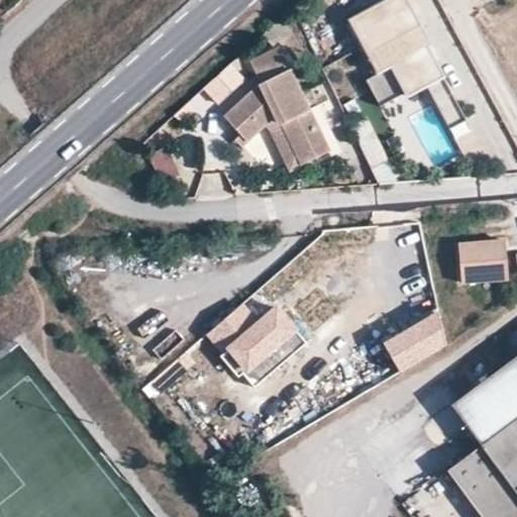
[(430,35),(410,0),(382,0),(348,18),(374,66),(365,71),(379,98),(402,85),(404,90),(425,79),(447,119),(466,109),(426,37),(430,35)]
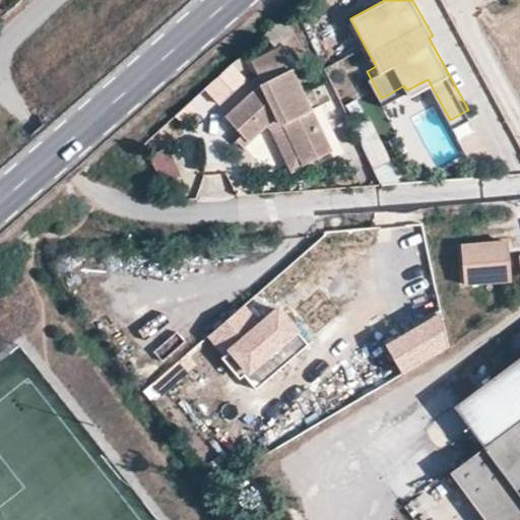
[(277,114),(303,165),(331,150),(283,52),(255,66),(264,83),(225,118),(248,140),(268,122),(277,114)]
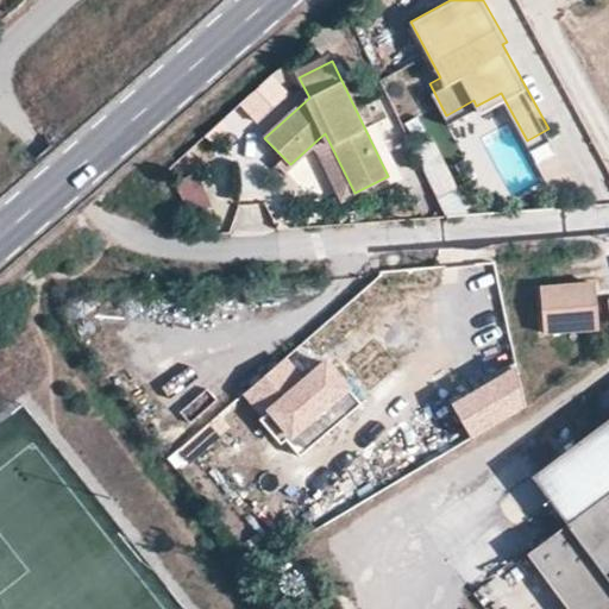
[(270,76),(242,102),(259,123),(288,96),(270,76)]
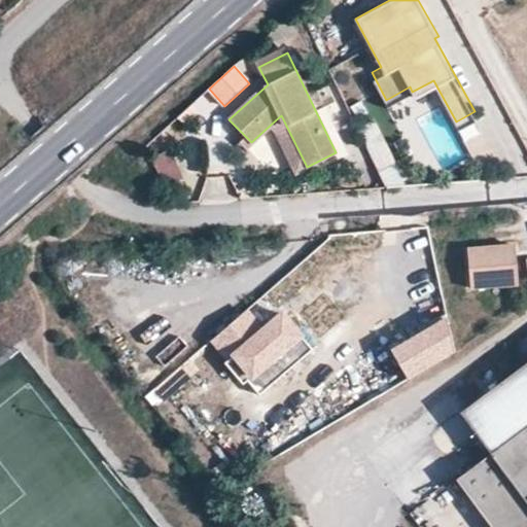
[(296,172),(307,167),(281,115),(272,124),(296,172)]
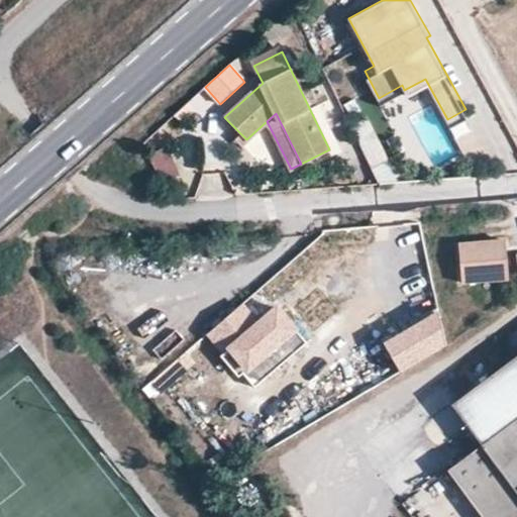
[(368,114),(350,123),(381,187),(399,179),(368,114)]
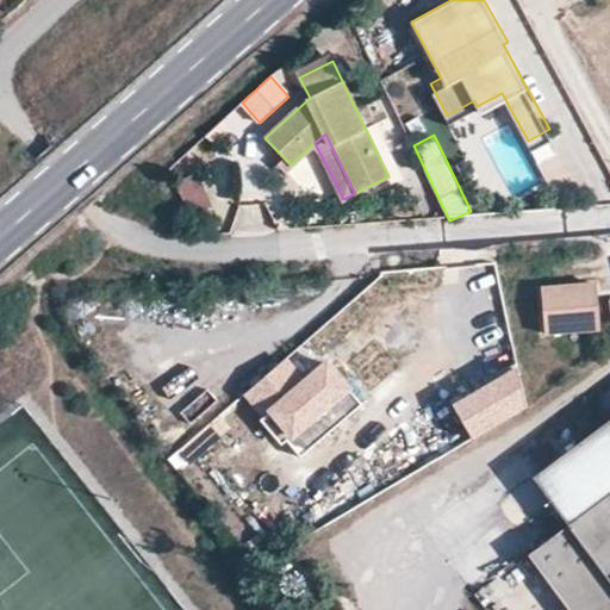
[(188,213),(190,216),(211,205),(197,173),(175,181),(188,213)]
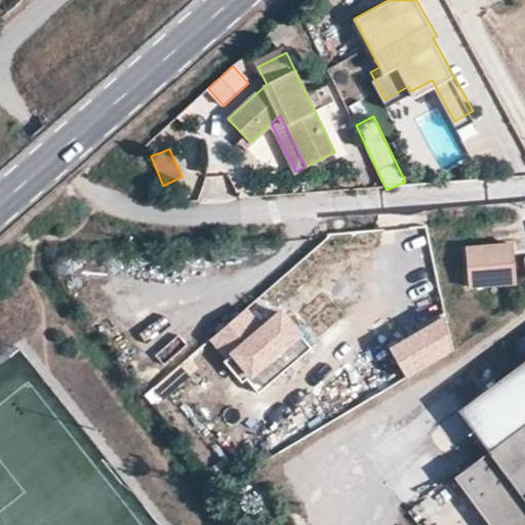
[(209,177),(209,196),(228,197),(229,178),(209,177)]
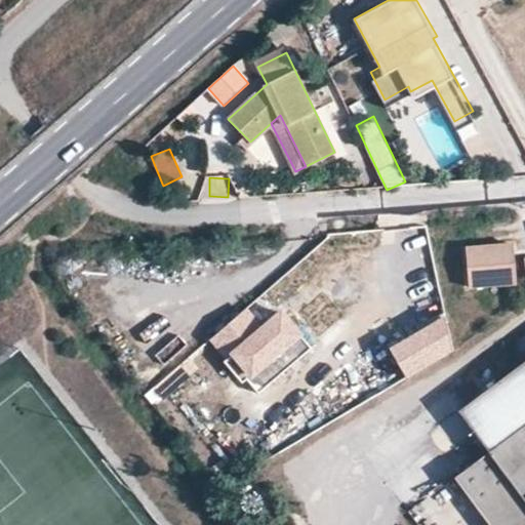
[(519,284),(516,244),(468,248),(471,288),(519,284)]
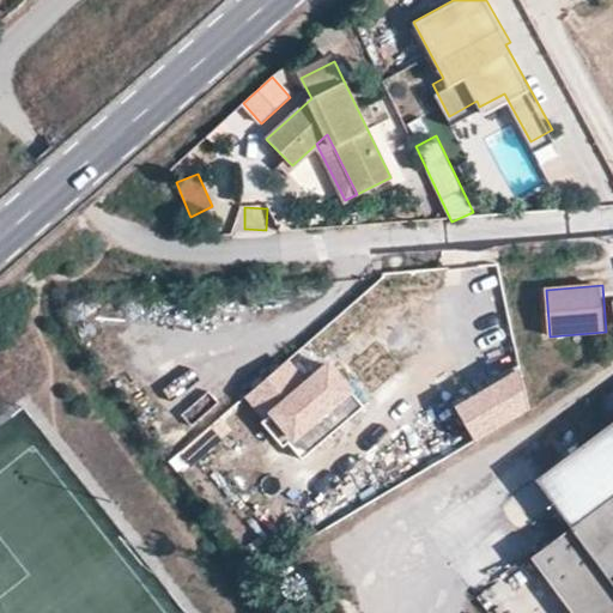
[(284,363),(248,394),(268,418),(265,422),(285,447),(290,442),(303,459),(323,442),(309,425),(333,405),(346,422),(364,407),(328,365),(303,386),(284,363)]
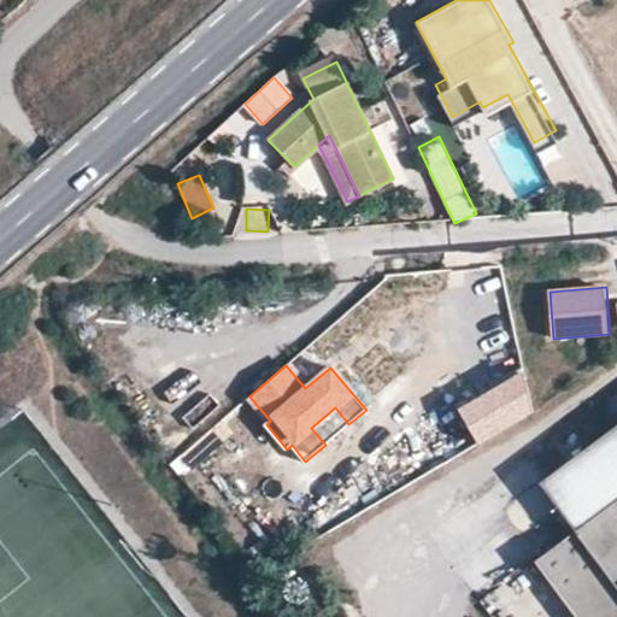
[(483,442),(538,410),(524,375),(464,410),(483,442)]
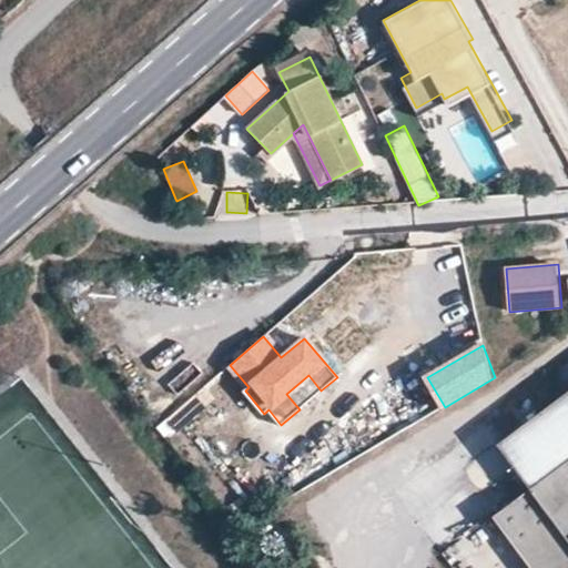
[(567,567),(567,393),(497,445),(528,488),(492,517),(529,567),(567,567)]
